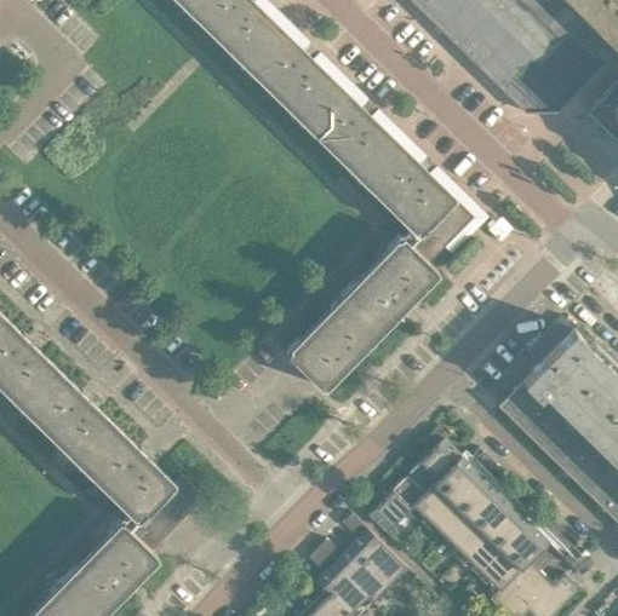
[(251,0),(189,0),(188,3),(200,16),(199,17),(232,50),(234,49),(246,61),(279,27),(251,0)]
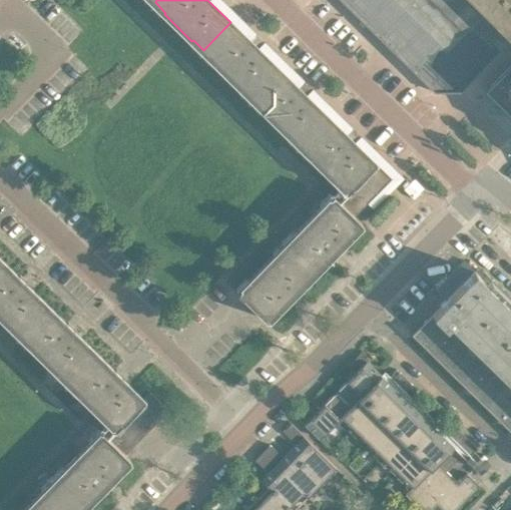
[(391,46),(388,49),(397,57),(423,29),(392,0),(349,0),(347,2),(385,39),(382,43),(384,44),(386,42),(391,46)]
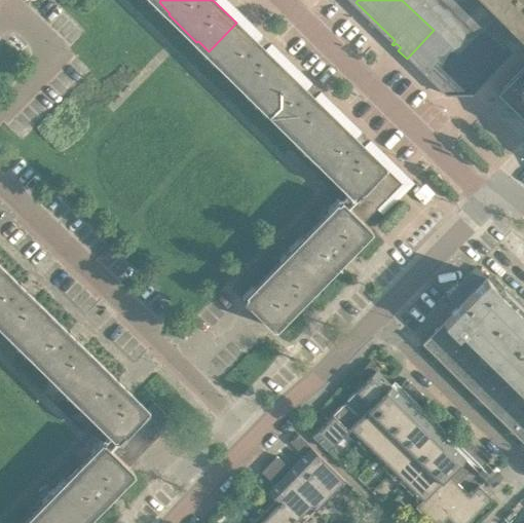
[(523,0),(402,0),(434,30),(458,4),(484,28),(513,55),(523,43),(523,0)]
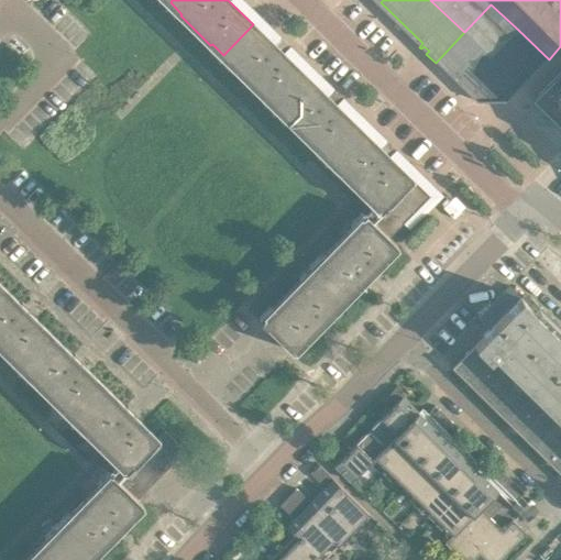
[(491,4),(464,32),(436,63),(462,89),(518,30),(491,4)]
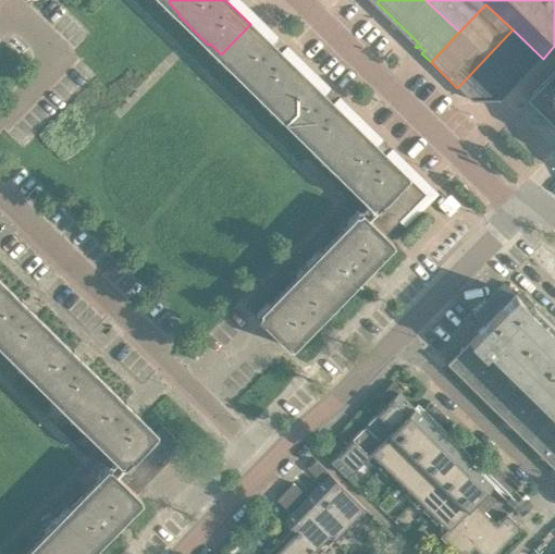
[(284,58),(250,24),(221,54),(233,65),(231,68),(261,96),(262,95),(273,106),(305,74),(285,56),(284,58)]
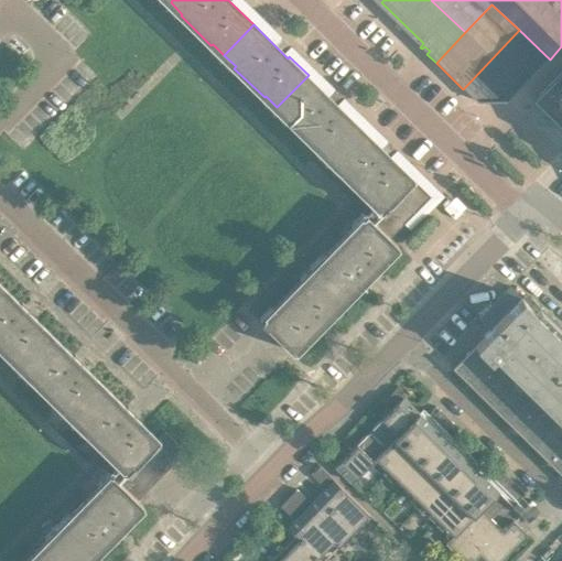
[(550,60),(519,30),(463,89),(478,105),(508,104),(527,84),(550,60)]
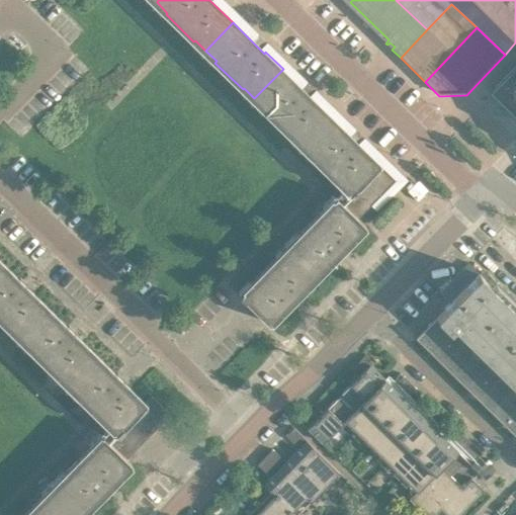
[(292,136),(303,146),(330,117),(299,88),(301,87),(283,69),(254,98),(265,108),(264,110),(291,137),(292,136)]
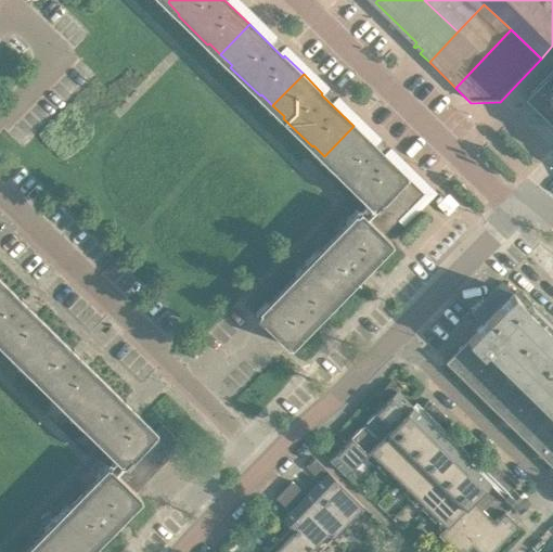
[(552,74),(526,103),(552,129),(552,74)]
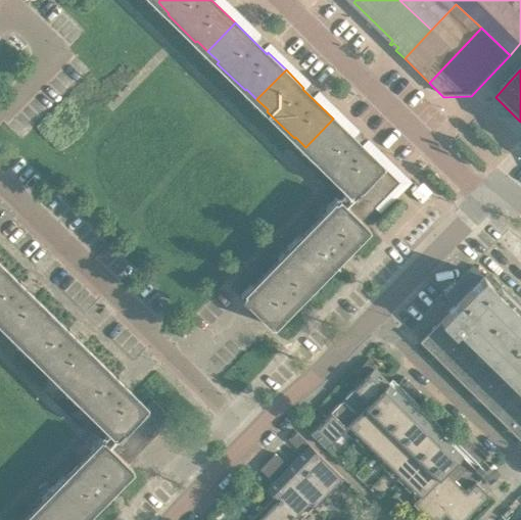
[(341,258),(342,258),(349,252),(348,251),(370,230),(362,223),(374,209),(399,184),(362,146),(333,119),(305,147),(316,157),(315,158),(342,187),(344,185),(353,195),(352,196),(354,198),(345,206),(339,201),(339,202),(341,203),(331,214),(329,213),(302,240),(303,241),(283,262),(282,261),(254,288),(255,290),(249,296),(246,299),(244,298),(273,329),(293,308),(294,309),(300,301),(300,300),(341,258)]
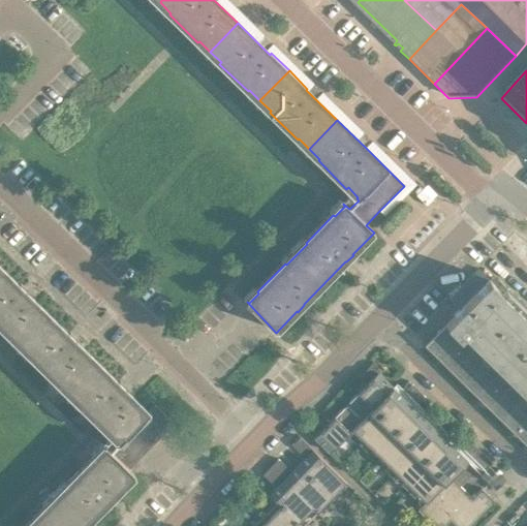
[(50,316),(0,268),(0,267),(0,326),(10,336),(12,334),(23,344),(50,316)]
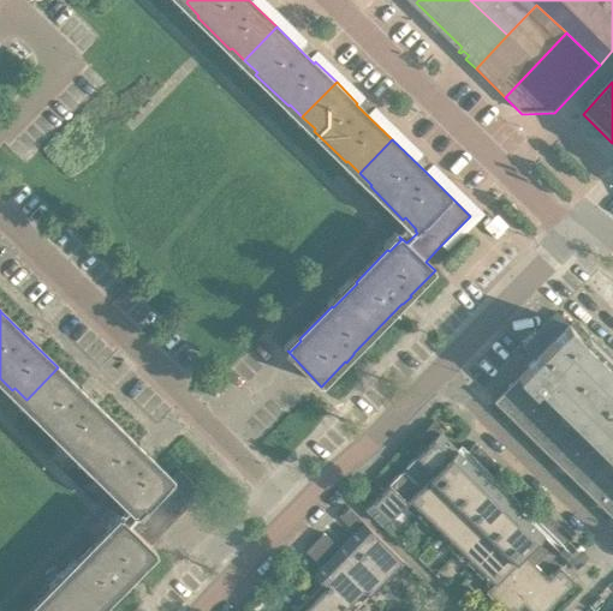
[(612,359),(590,337),(585,342),(558,316),(528,346),(540,358),(495,403),(612,519),(612,359)]
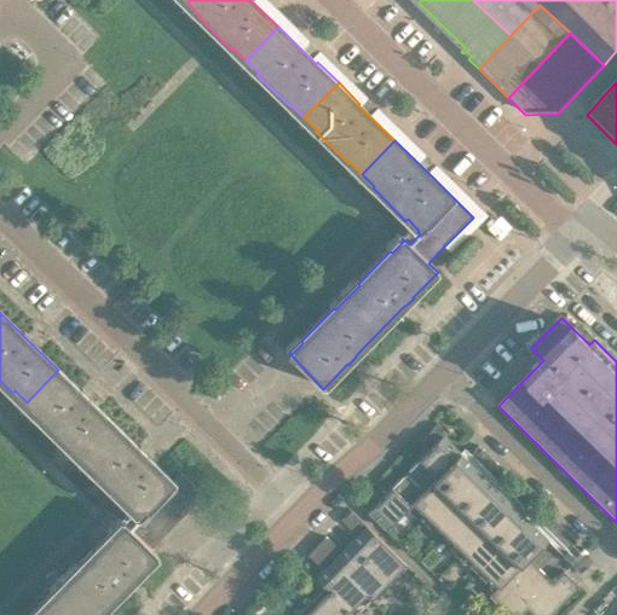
[(117,427),(82,393),(58,370),(27,402),(39,416),(38,418),(70,450),(73,448),(85,459),(117,427)]
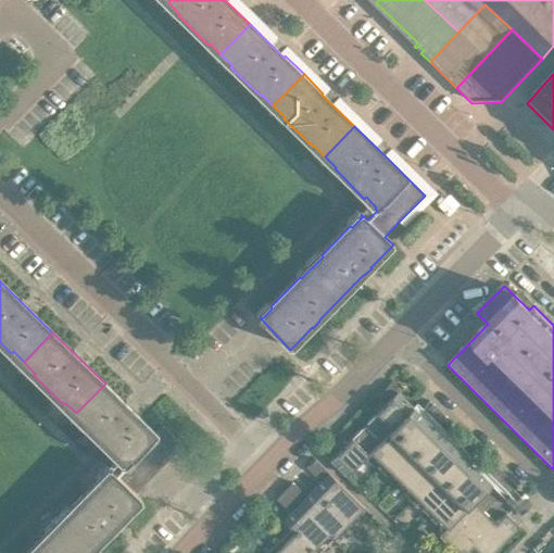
[(156,435),(105,384),(76,413),(87,424),(86,426),(115,455),(116,453),(126,463),(124,465),(126,466),(135,456),(145,447),(153,438),(156,435)]
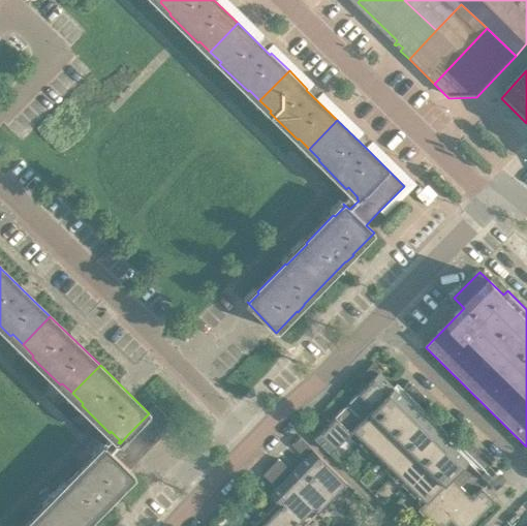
[(347,407),(362,423),(394,390),(372,368),(362,378),(369,385),(347,407)]
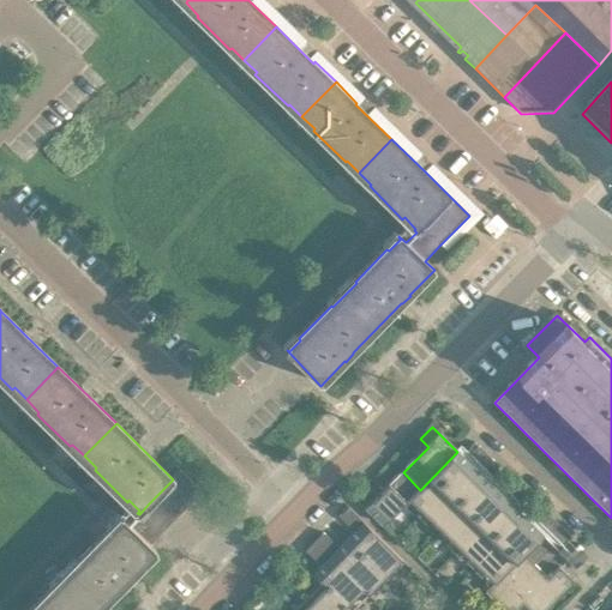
[(479,448),(471,457),(479,465),(487,456),(479,448)]
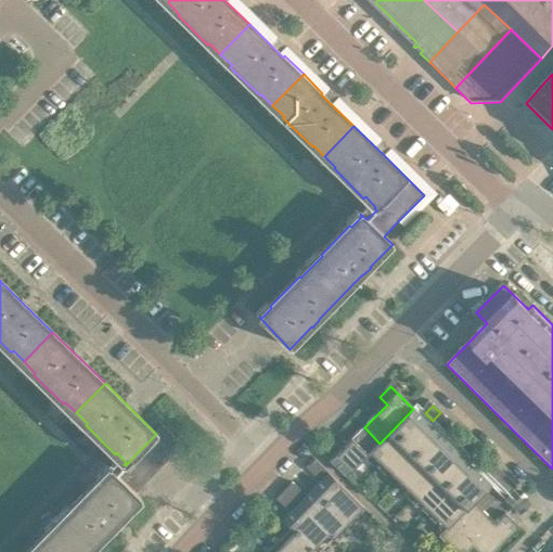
[(377,461),(383,461),(388,465),(428,424),(413,409),(380,444),(370,453),(377,461)]
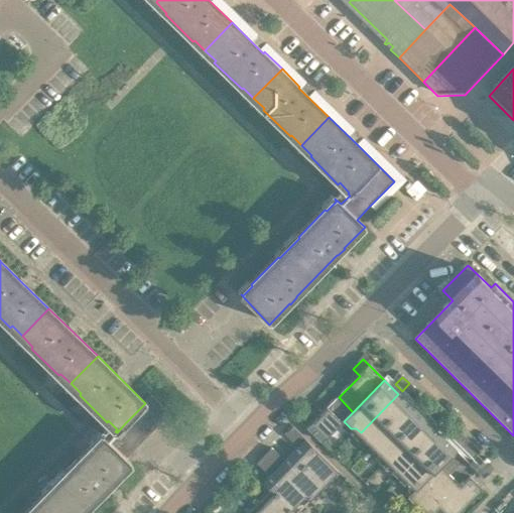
[(416,390),(409,383),(402,391),(408,397),(416,390)]
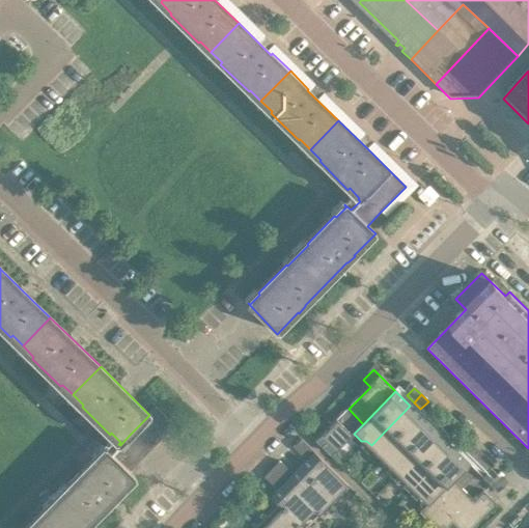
[(377,456),(383,463),(425,420),(410,406),(371,445),(377,450),(377,456)]
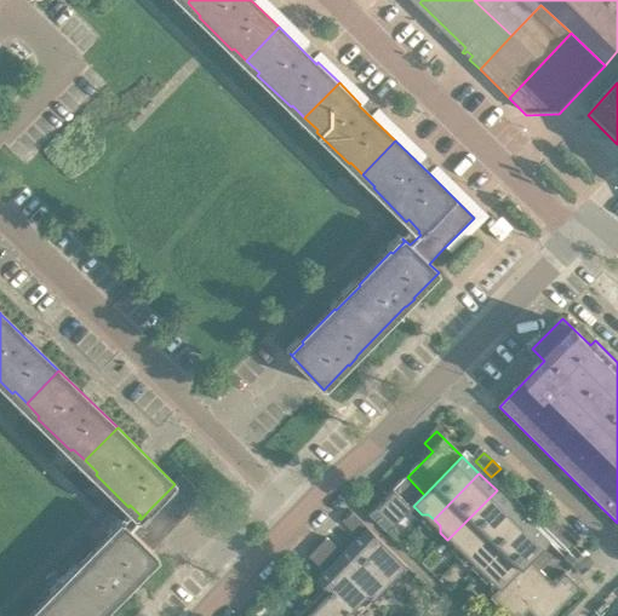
[(182,477),(175,484),(171,488),(193,508),(204,498),(182,477)]
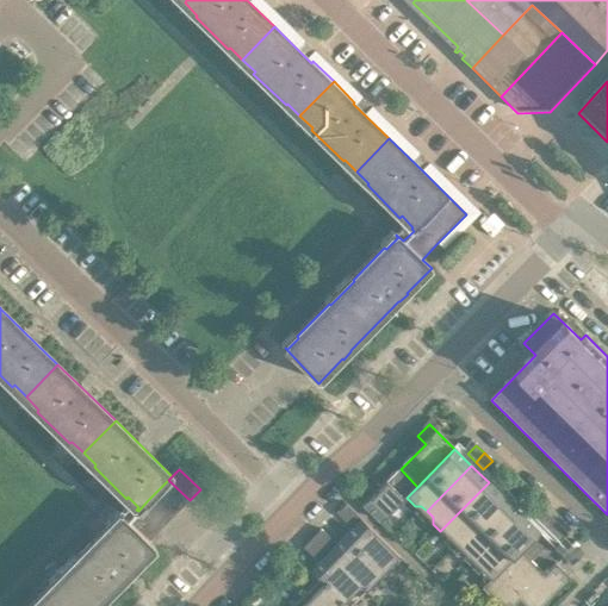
[(382,524),(407,498),(417,487),(401,469),(376,494),(367,487),(355,499),(382,524)]
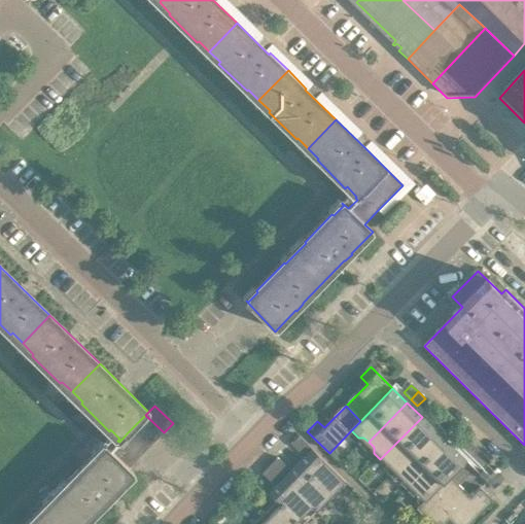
[(441,414),(433,421),(440,428),(448,420),(441,414)]
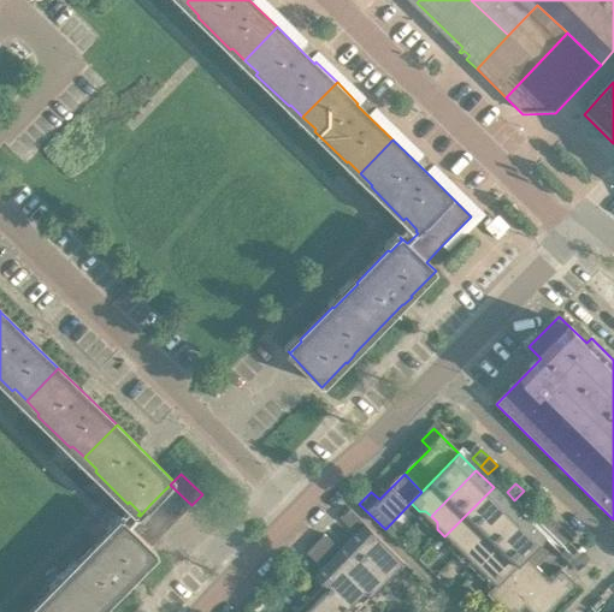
[(192,505),(170,485),(160,494),(181,516),(192,505)]
